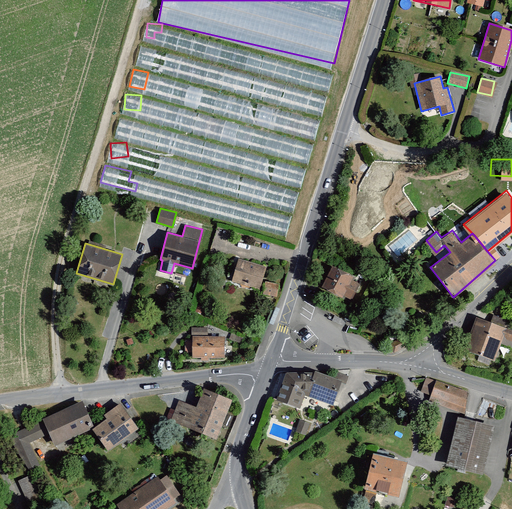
[(263,266),(238,259),(232,280),(257,287),(263,266)]
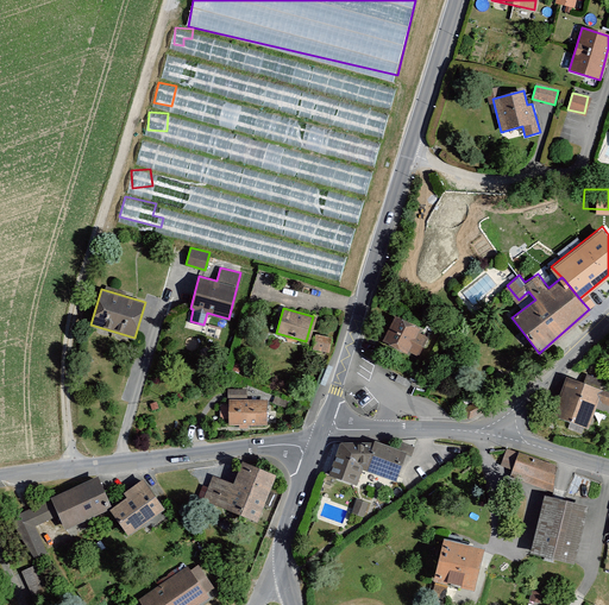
[(419,326),(396,314),(384,339),(407,350),(419,326)]
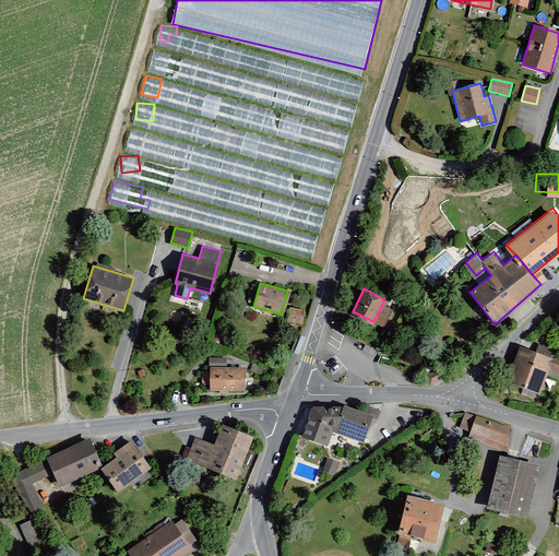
[(288,308),(287,321),(301,323),(304,310),(288,308)]
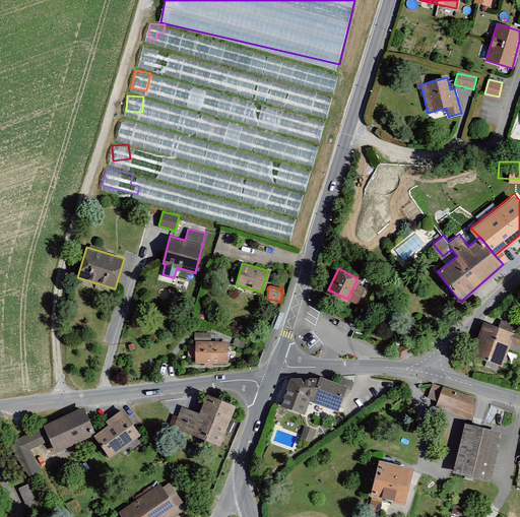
[(519,335),(483,322),(471,354),(501,366),(510,341),(519,344),(519,335)]
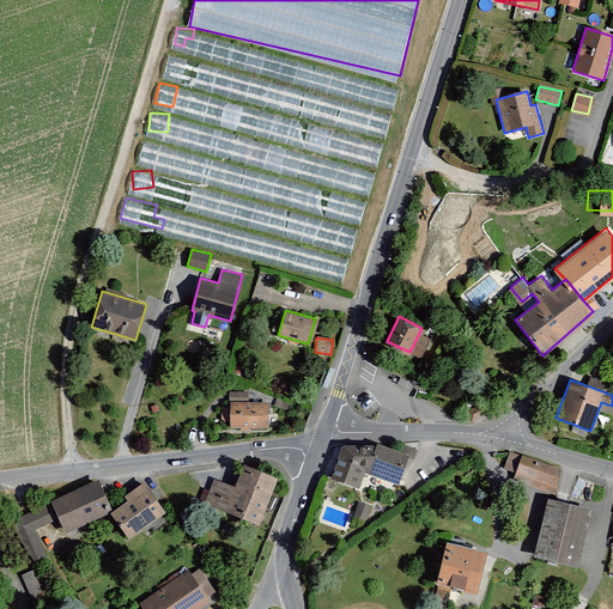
[(230,402),(230,427),(267,427),(267,402),(230,402)]
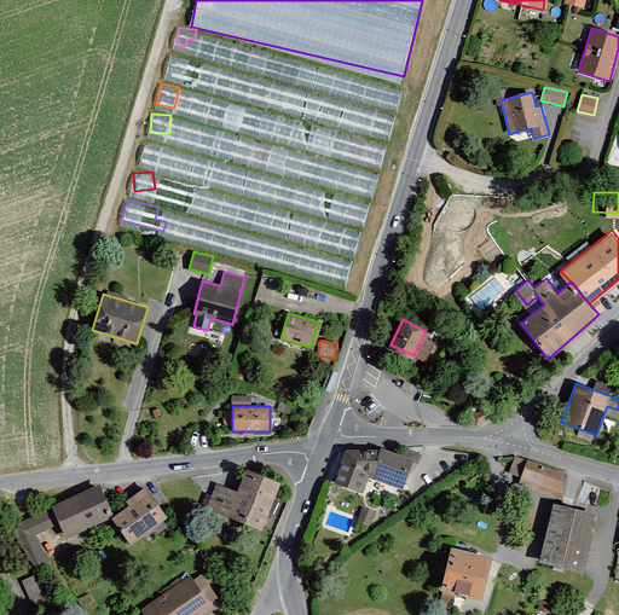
[(472,416),(476,425),(493,416),(489,406),(472,416)]
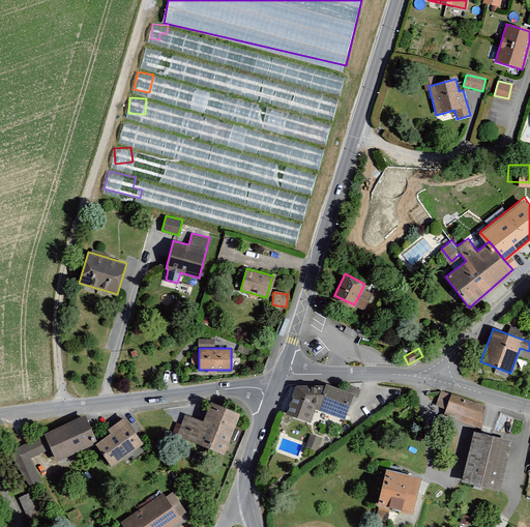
[(325,385),(295,386),(286,413),(310,422),(314,409),(317,408),(344,418),(352,394),(325,385)]
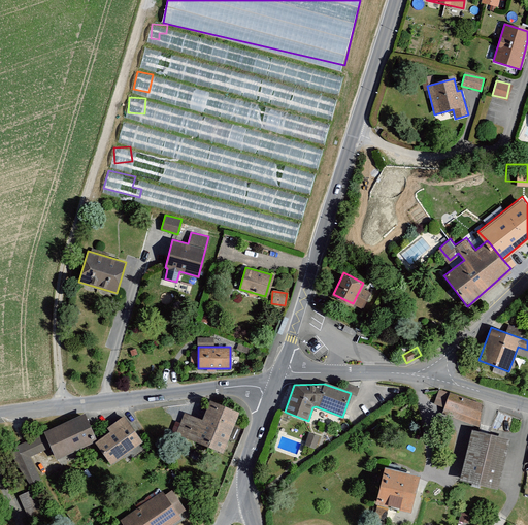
[(450,392),(442,413),(479,426),(481,403),(450,392)]
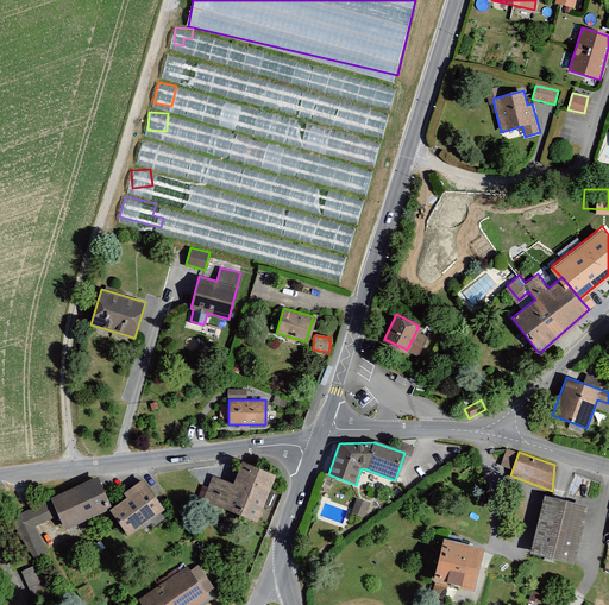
[(232,484),(213,476),(203,499),(256,521),(275,476),(242,462),(232,484)]
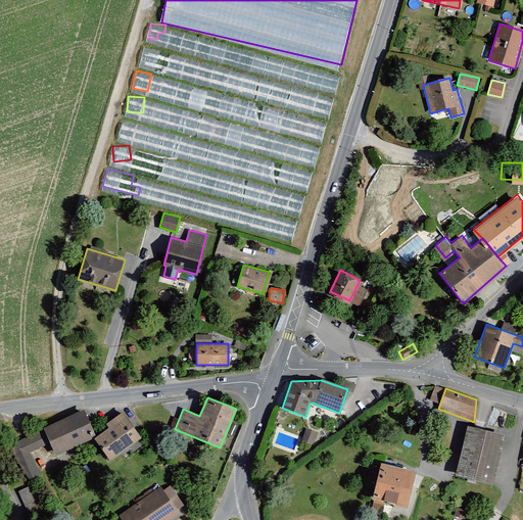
[(83,409),(43,427),(54,454),(95,435),(83,409)]
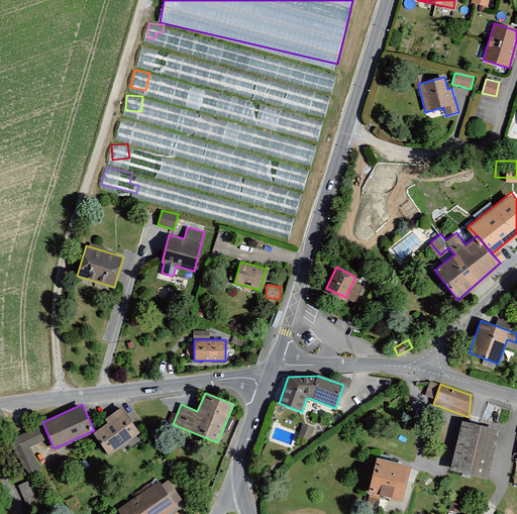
[(138,431),(121,407),(104,418),(107,422),(93,432),(107,453),(138,431)]
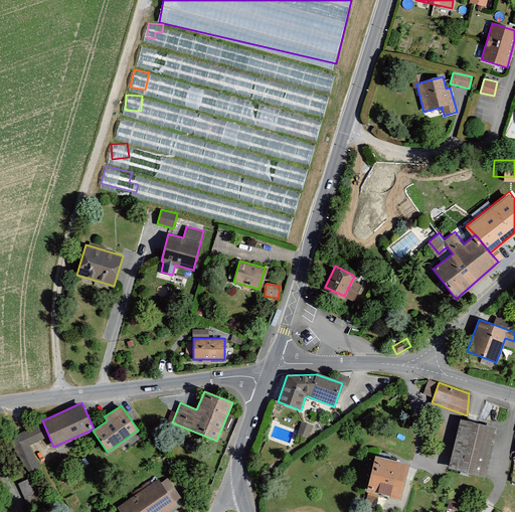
[(496,429),(460,419),(449,467),(484,475),(496,429)]
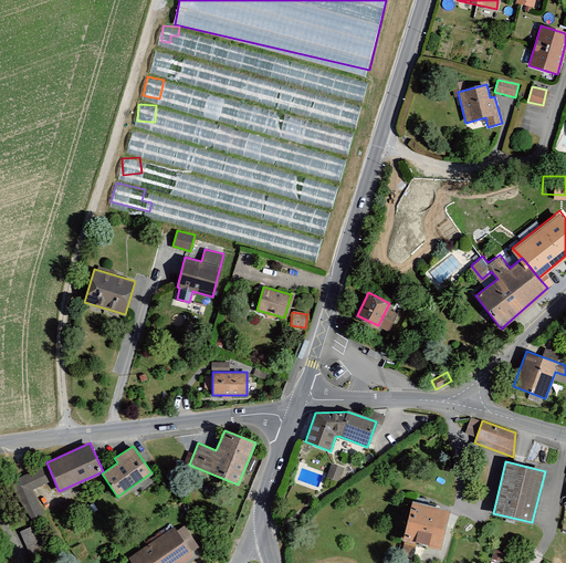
[(342,468),(332,465),(327,477),(337,480),(342,468)]
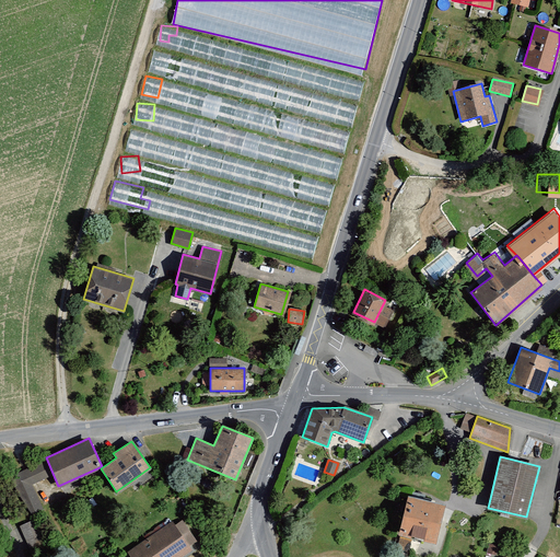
[(43,462),(11,475),(30,514),(43,509),(31,484),(49,476),(43,462)]
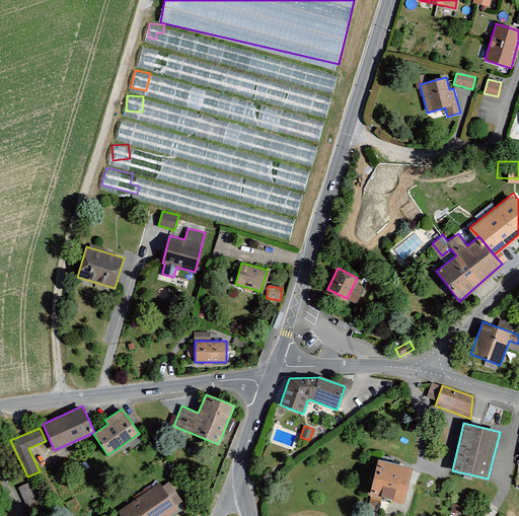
[(377,460),(369,496),(403,504),(412,468),(377,460)]
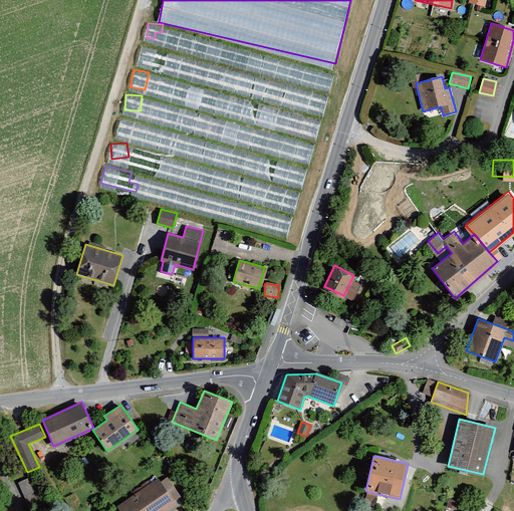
[(18,479),(27,499),(41,492),(32,473),(18,479)]
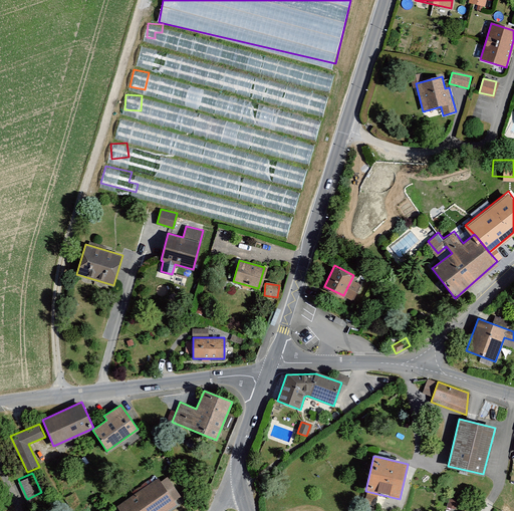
[(158,476),(118,503),(122,510),(161,510),(176,502),(158,476)]
